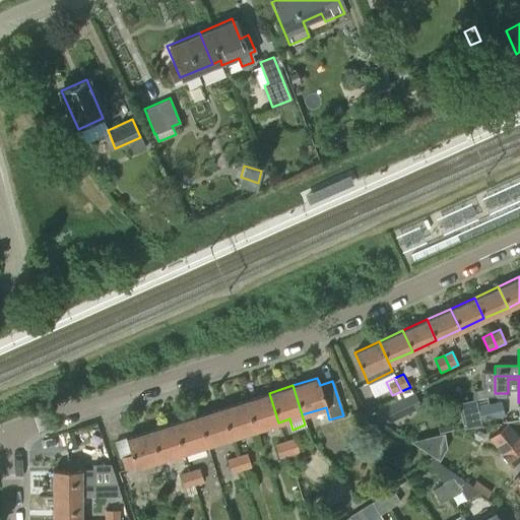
[(278,423),(269,393),(245,400),(254,430),(278,423)]
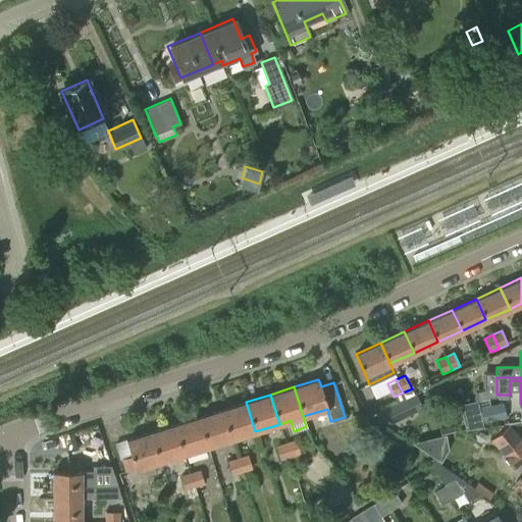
[(479,396),(463,400),(468,425),(485,422),(479,396)]
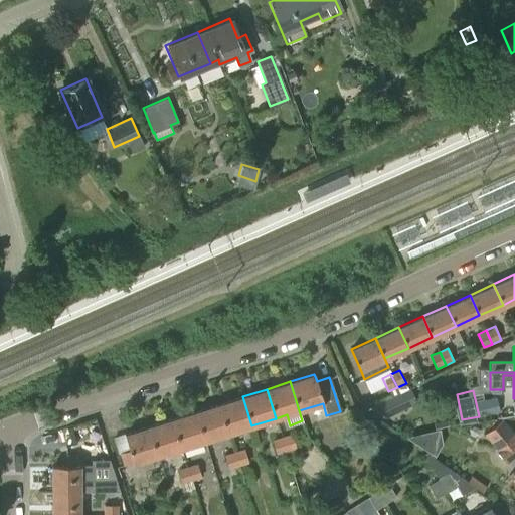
[(406,406),(405,404),(400,393),(377,404),(384,417),(406,406)]
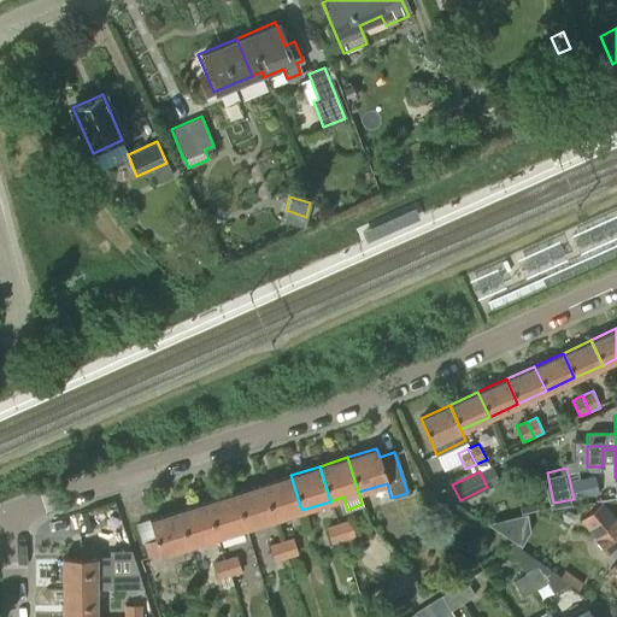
[(291,475),(263,485),(274,518),(301,510),(291,475)]
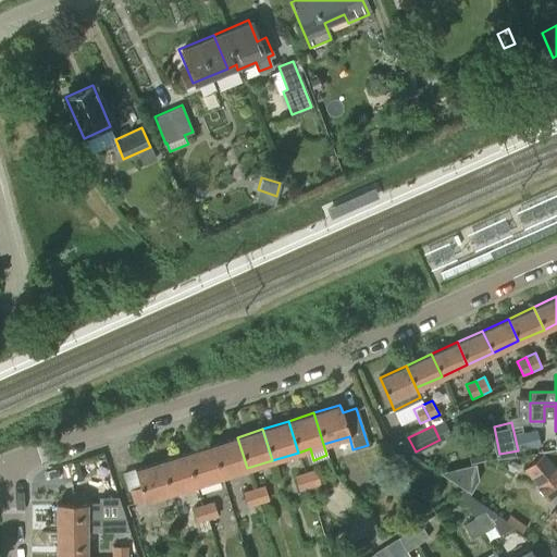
[(237,437),(212,445),(222,477),(247,468),(237,437)]
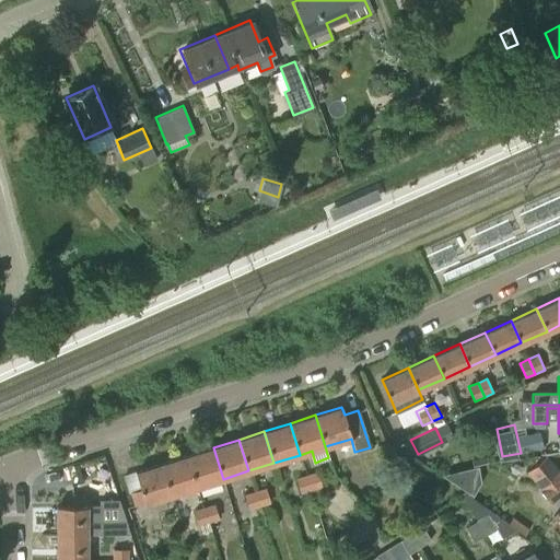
[(223,479),(213,447),(187,455),(197,487),(223,479)]
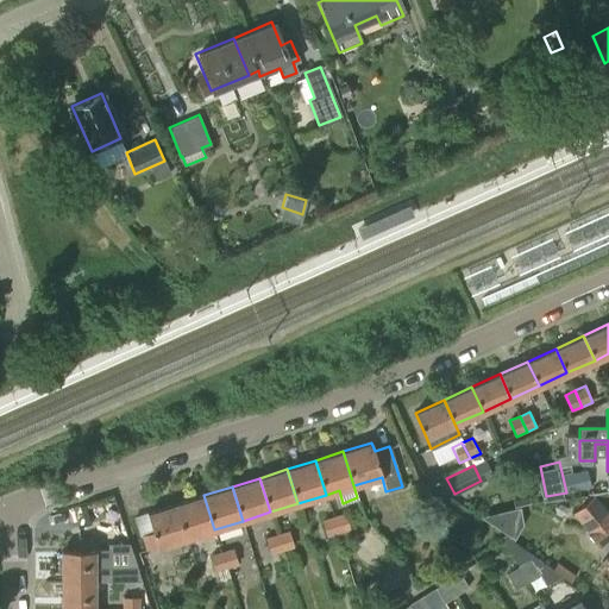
[(214,529),(203,495),(176,504),(187,538),(214,529)]
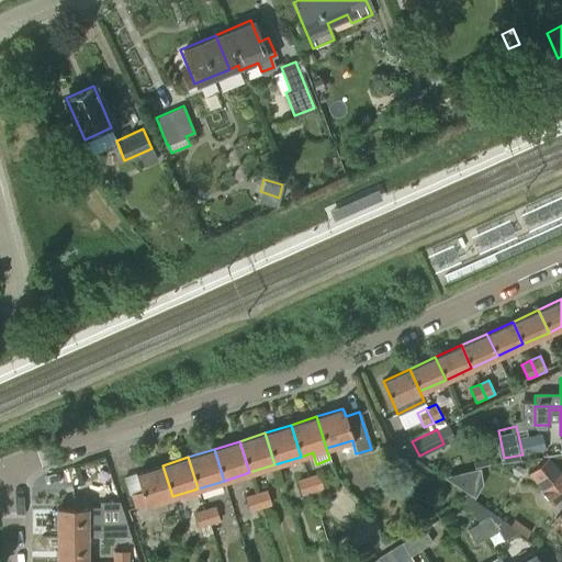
[(544,491),(561,475),(548,459),(530,474),(544,491)]
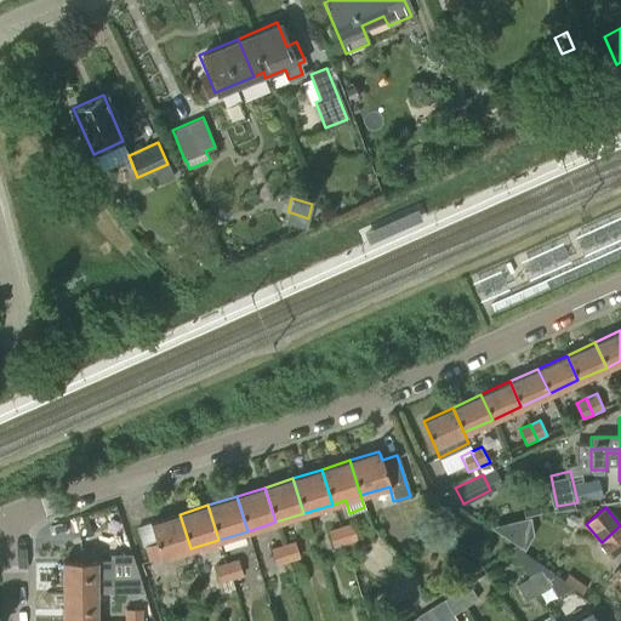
[(191,548),(180,514),(151,523),(155,542),(143,546),(148,560),(160,557),(160,558),(191,548)]
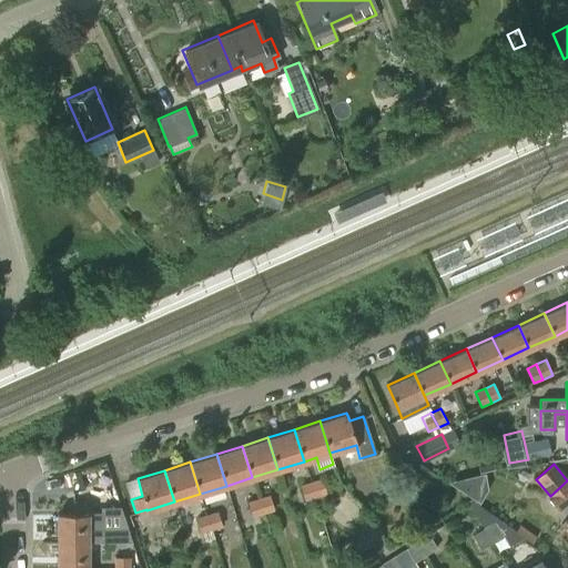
[(484,475),(453,482),(479,500),(486,488),(484,475)]
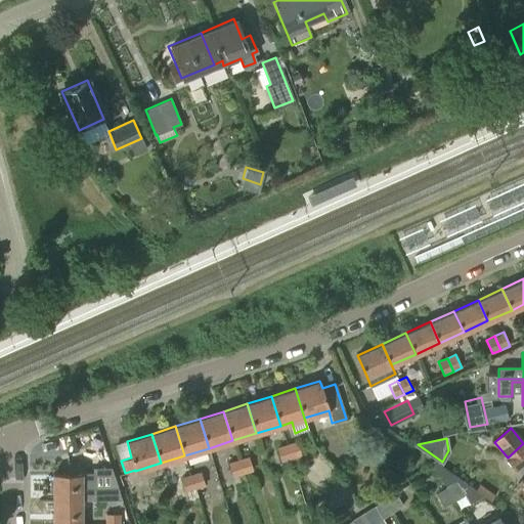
[(287,444),(292,459),(302,455),(297,440),(287,444)]
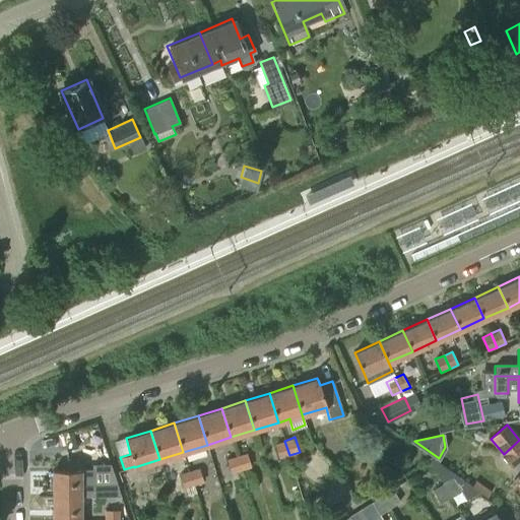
[(519,459),(519,440),(504,454),(503,455),(512,466),(519,459)]
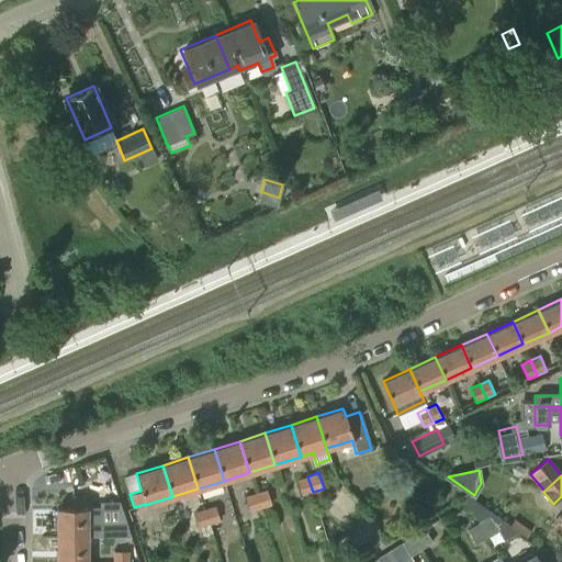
[(313,492),(307,476),(296,480),(302,495),(313,492)]
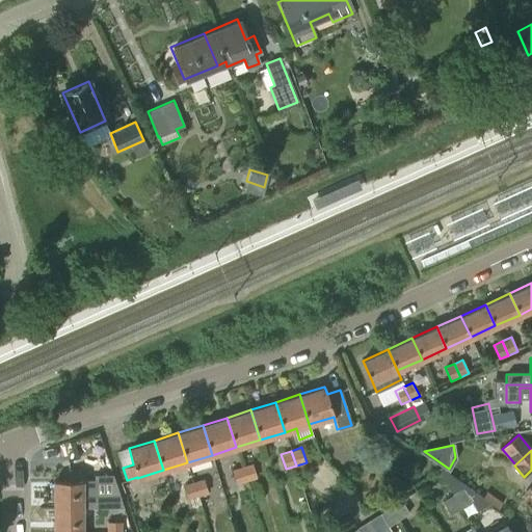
[(337,469),(347,467),(345,455),(335,457),(337,469)]
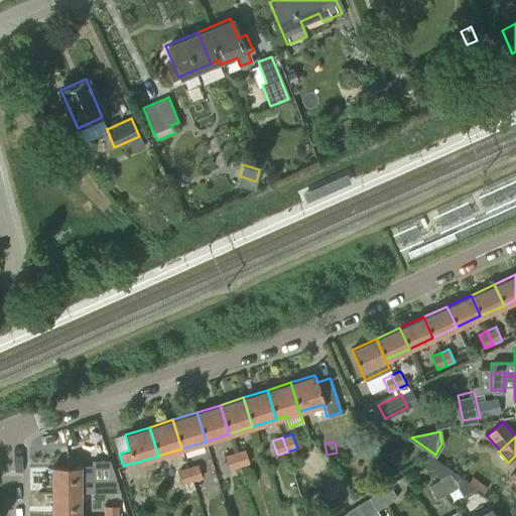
[(245,448),(235,453),(239,467),(248,464),(249,464),(245,448)]
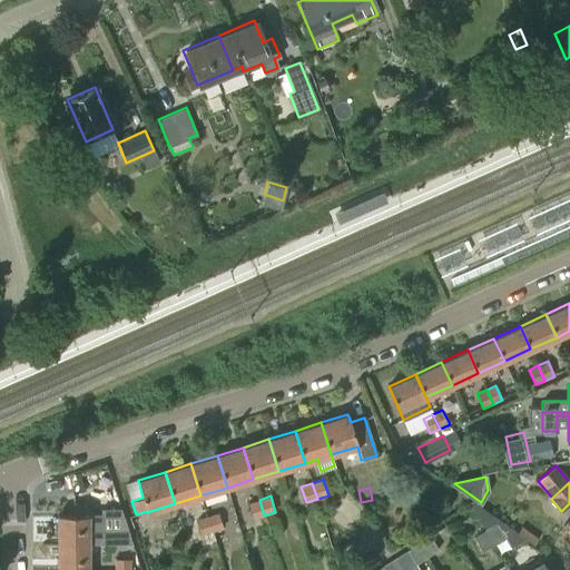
[(264,516),(259,500),(248,503),(253,519),(254,519),(256,526),(265,523),(263,516),(264,516)]
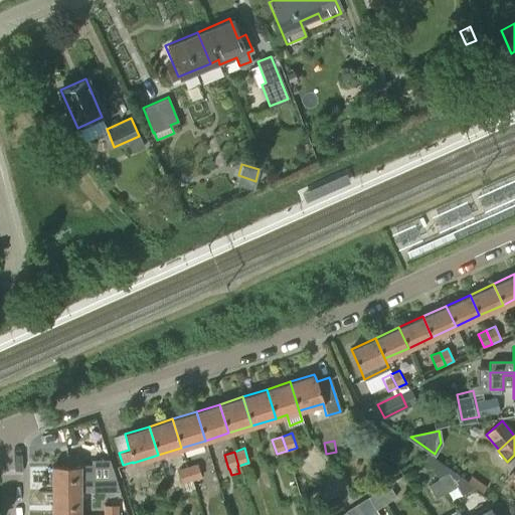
[(51,491),(80,491),(80,465),(78,465),(78,455),(66,455),(66,465),(51,465),(51,491)]
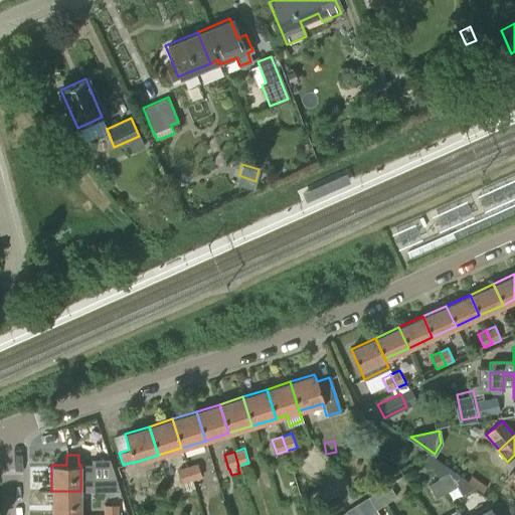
[(197,463),(187,466),(194,488),(192,480),(202,477),(197,463)]
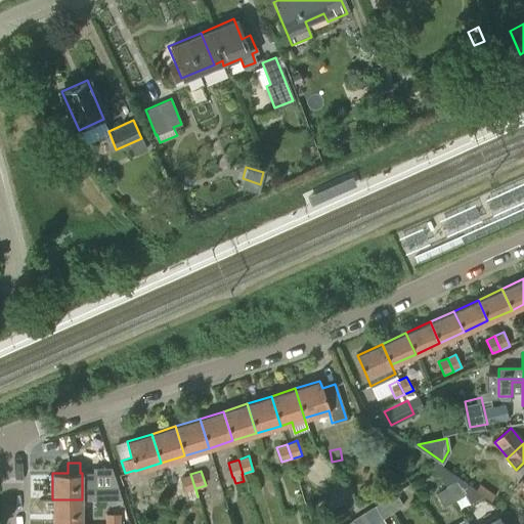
[(198,496),(190,474),(180,477),(187,499),(198,496)]
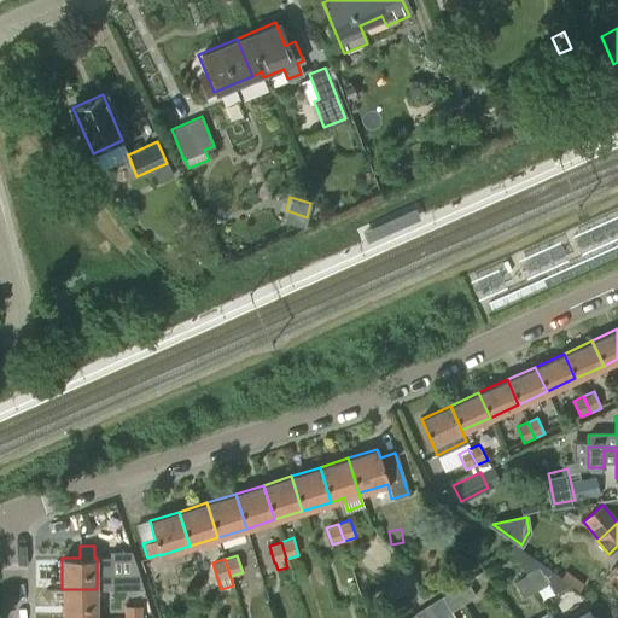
[(526,575),(535,589),(547,582),(538,567),(526,575)]
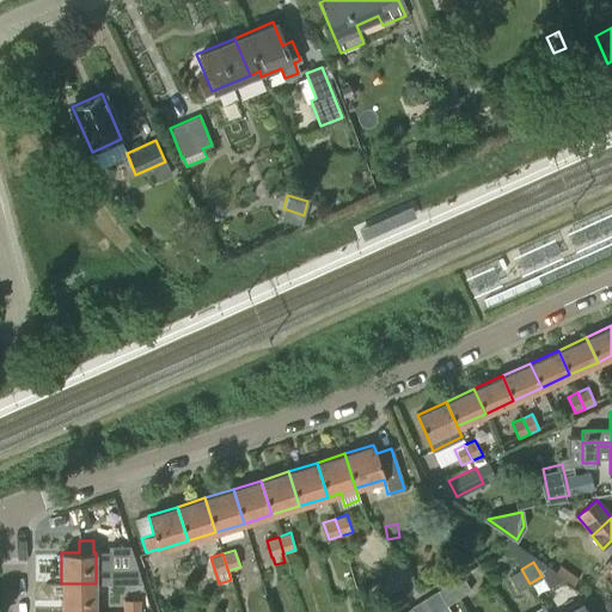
[(579,576),(561,564),(556,570),(565,576),(574,582),(579,576)]
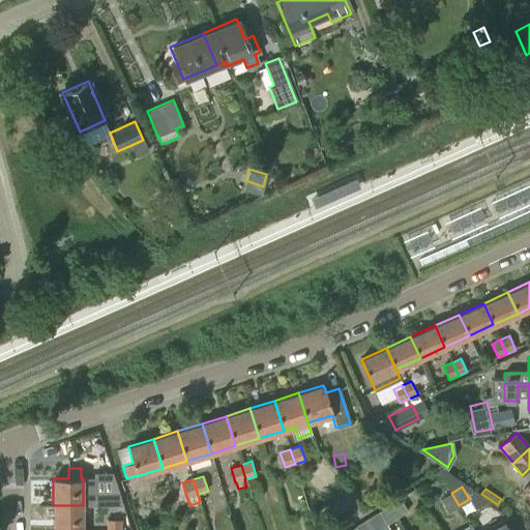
[(459,505),(451,493),(440,499),(448,511),(459,505)]
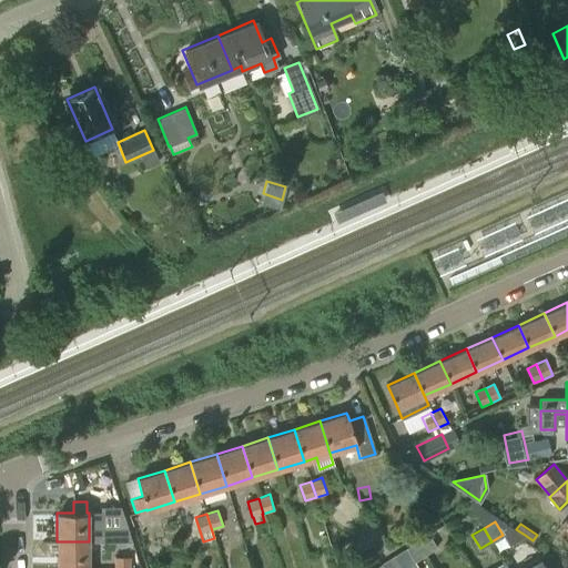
[(429,535),(417,541),(425,555),(437,547),(429,535)]
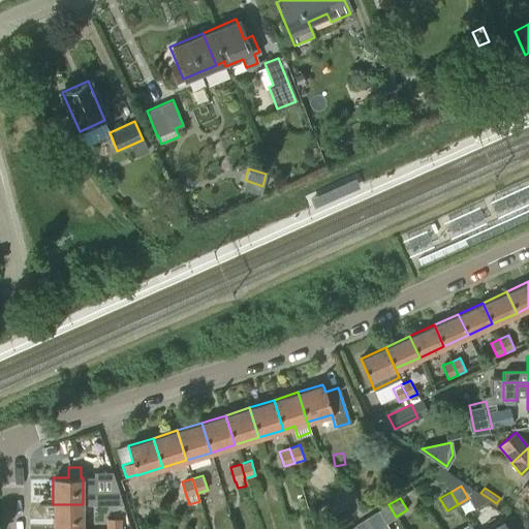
[(82,528),(83,504),(53,504),(53,528),(82,528)]
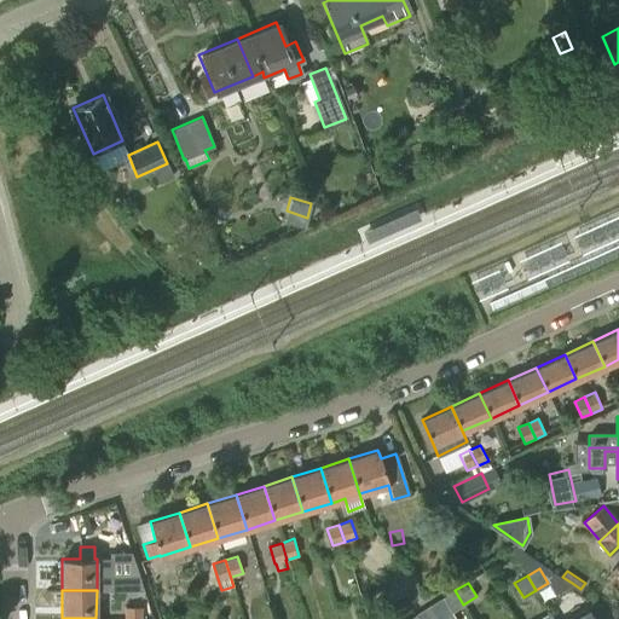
[(440,618),(463,605),(455,590),(414,617),(416,618),(440,618)]
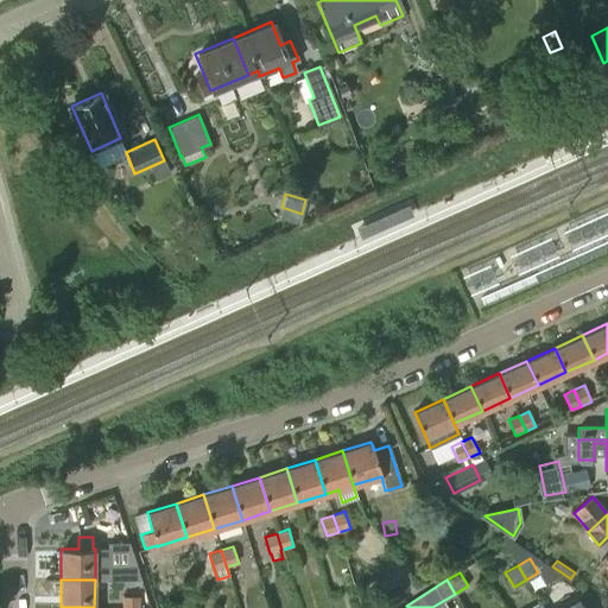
[(121,596),(121,607),(138,607),(139,596),(121,596)]
